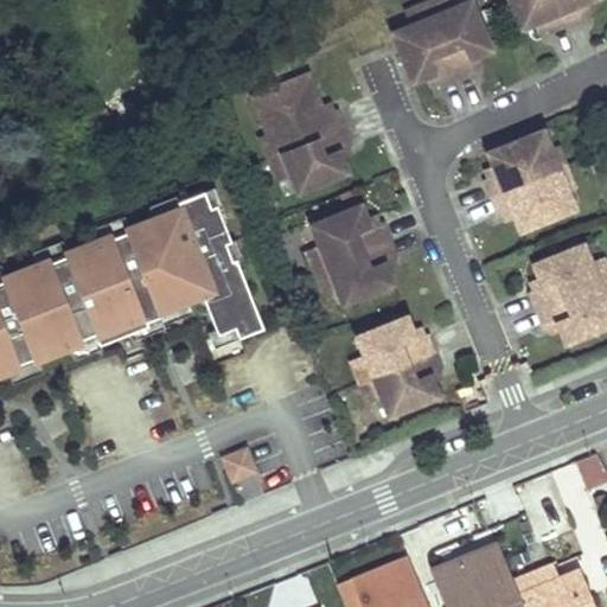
[(446,0),(435,0),(426,4),(432,17),(451,10),(446,0)]
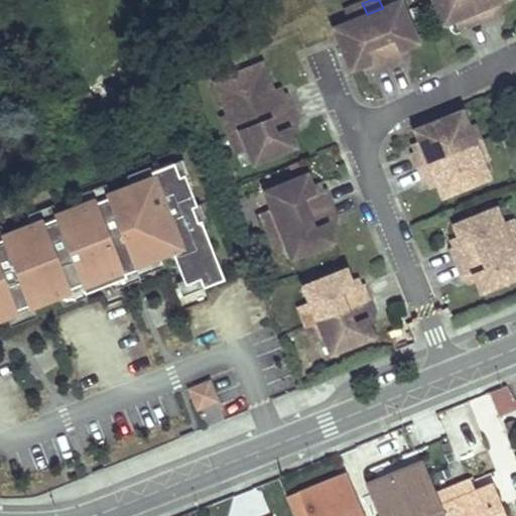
[(466,28),(481,22),(472,0),(432,0),(442,24),(455,19),(462,17),(464,23),(466,28)]
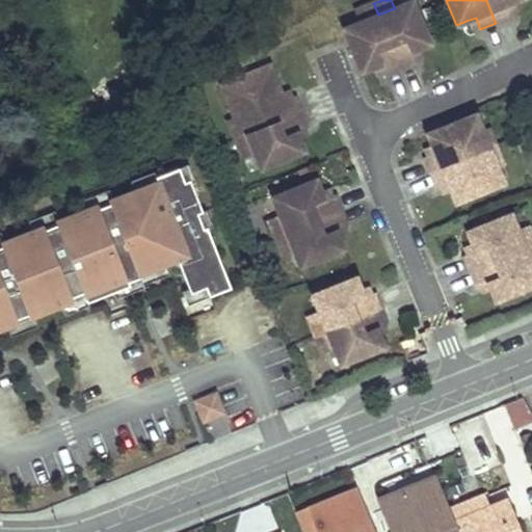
[(486,0),(496,23),(511,17),(509,11),(506,5),(513,2),(519,0),(486,0)]
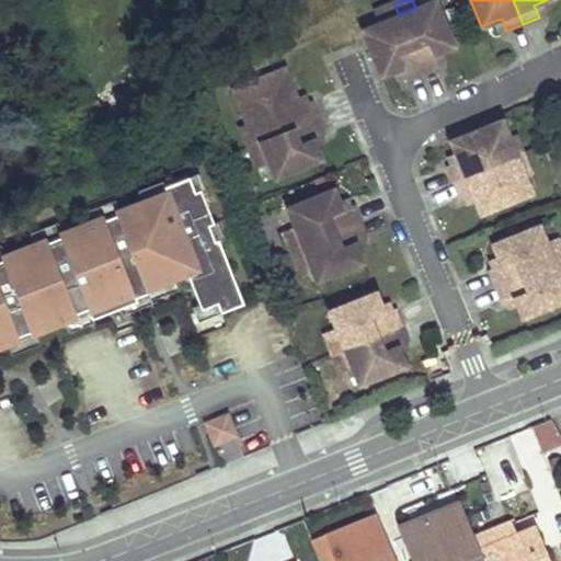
[(399,15),(423,73),(438,67),(437,61),(434,55),(441,52),(454,46),(435,1),(416,9),(399,15)]
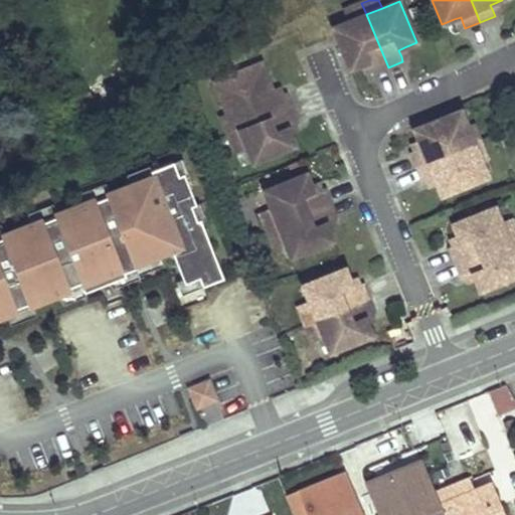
[(490,5),(493,11),(499,9),(497,2),(490,5)]
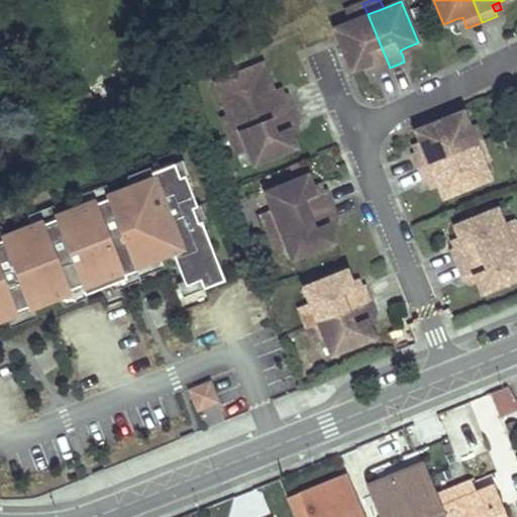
[(368,14),(363,3),(346,10),(351,21),(368,14)]
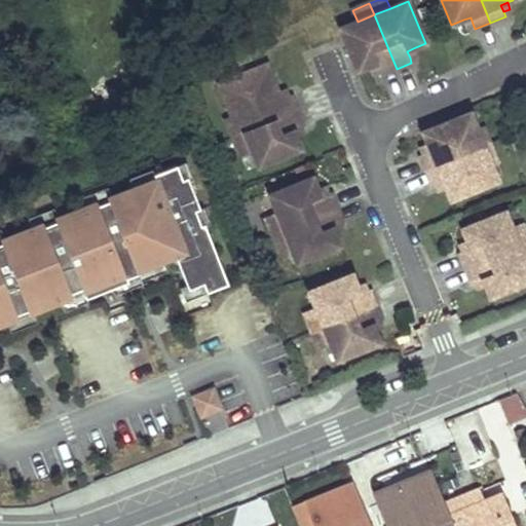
[(381,75),(397,69),(374,14),(358,22),(340,29),(358,72),(370,67),(376,64),(379,71),(381,75)]
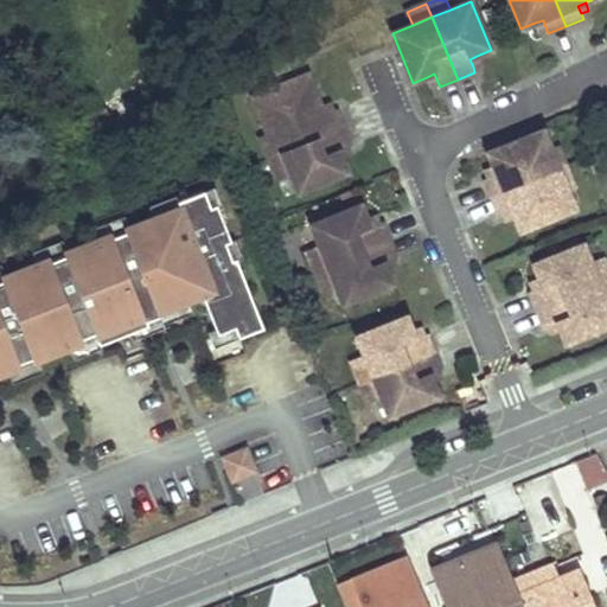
[(535,23),(538,31),(545,27),(543,20),(535,23)]
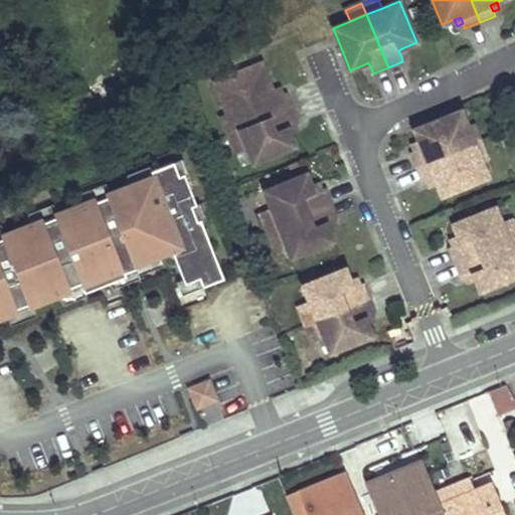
[(398,50),(401,56),(407,54),(404,47),(398,50)]
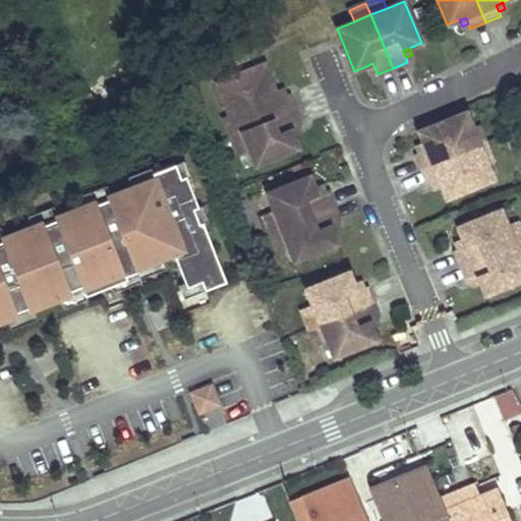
[(366,66),(368,72),(375,70),(372,63),(366,66)]
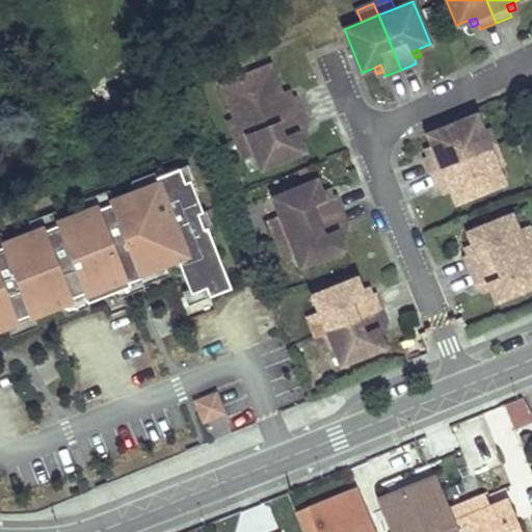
[(242,136),(246,134),(301,111),(295,96),(290,98),(284,100),(281,94),(269,65),(221,84),(236,121),(242,136)]
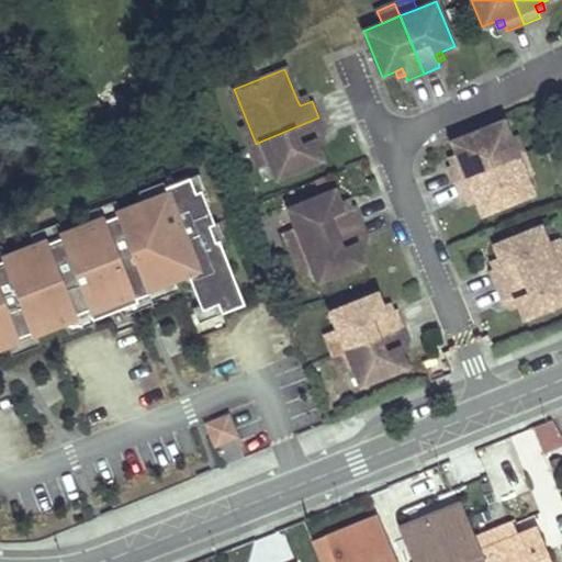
[(304,96),(296,99),(300,105),(306,103),(304,96)]
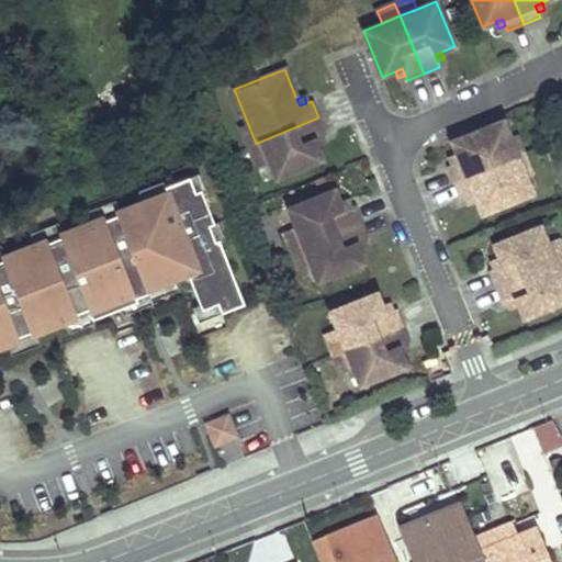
[(318,117),(260,142),(268,159),(276,178),(321,159),(315,146),(313,139),(319,136),(325,134),(318,117)]
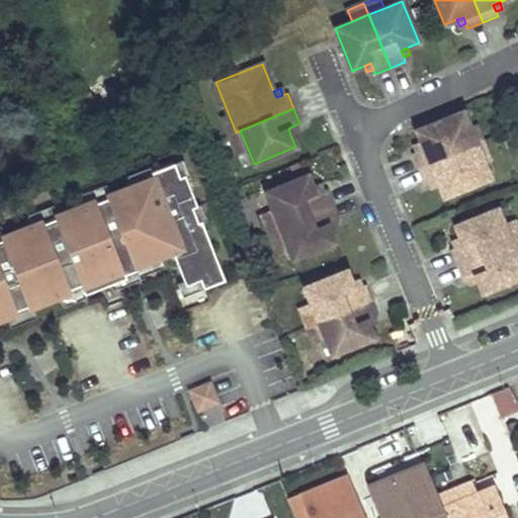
[(412,154),(418,169),(477,145),(469,128),(462,111),(416,131),(421,143),(424,149),(417,152),(412,154)]
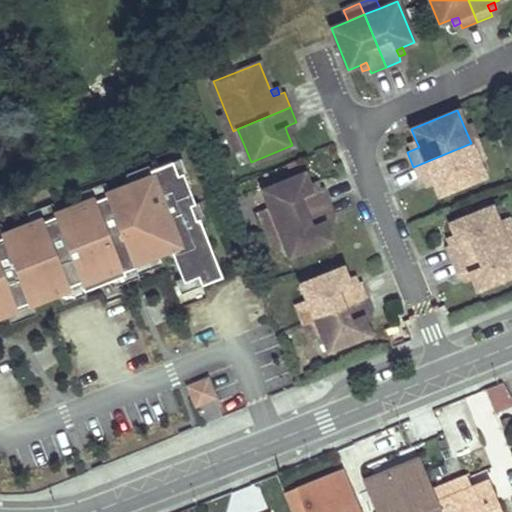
[(220,118),(226,133),(233,131),(227,116),(220,118)]
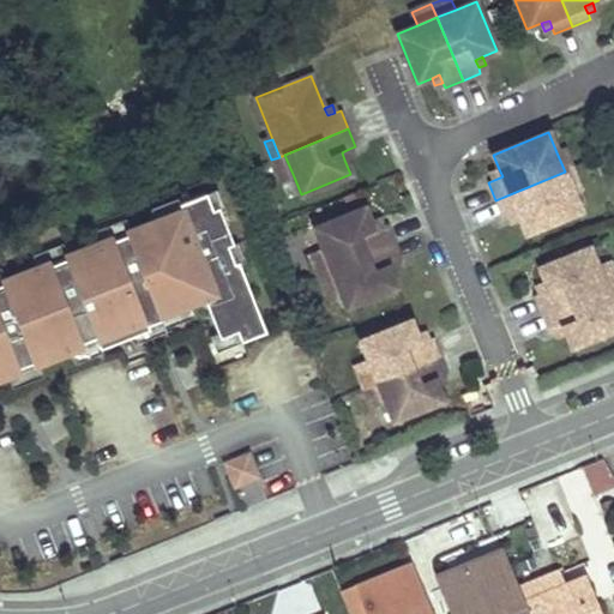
[(342,152),(344,160),(353,156),(349,149),(342,152)]
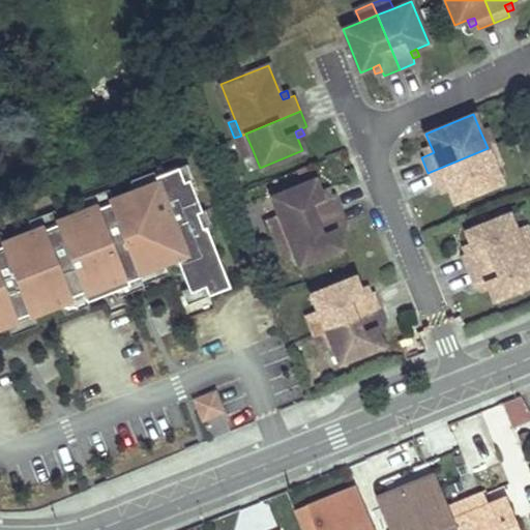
[(494,146),(488,128),(480,131),(488,148),(494,146)]
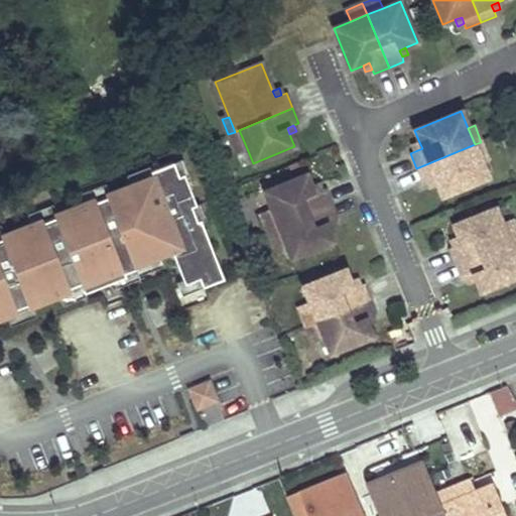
[(228,134),(235,150),(246,146),(239,130),(235,132),(228,134)]
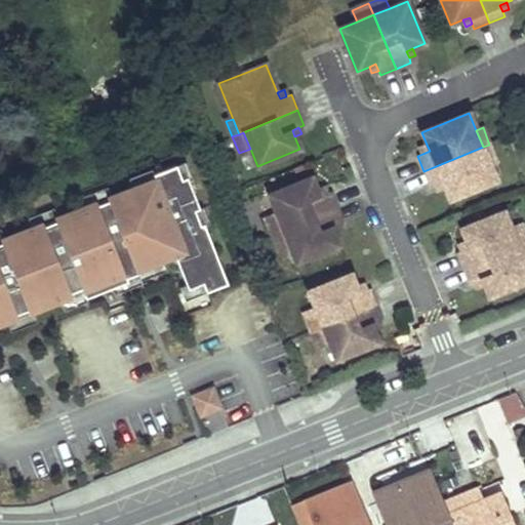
[(419,147),(422,154),(430,151),(427,145),(419,147)]
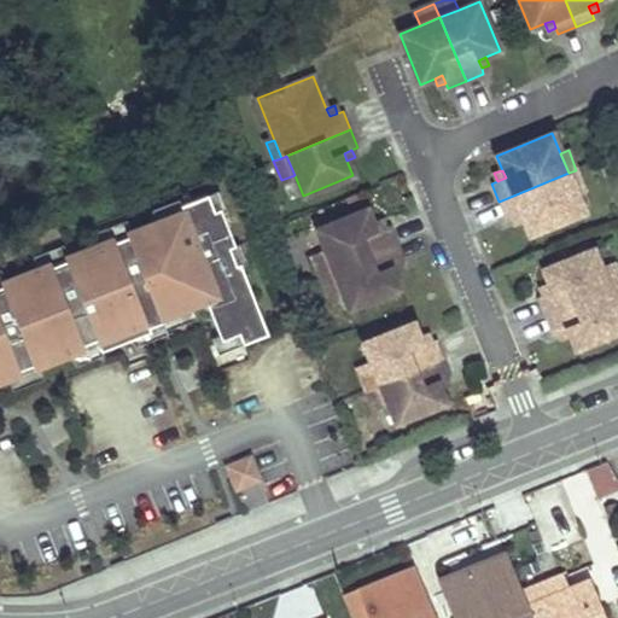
[(569,173),(577,193),(584,191),(576,170),(569,173)]
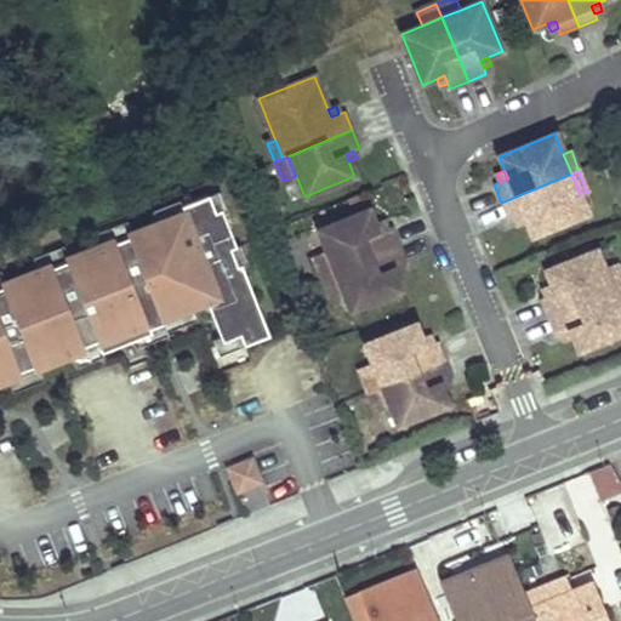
[(571,174),(501,203),(508,220),(514,218),(523,215),(525,223),(531,238),(587,215),(580,194),(571,174)]
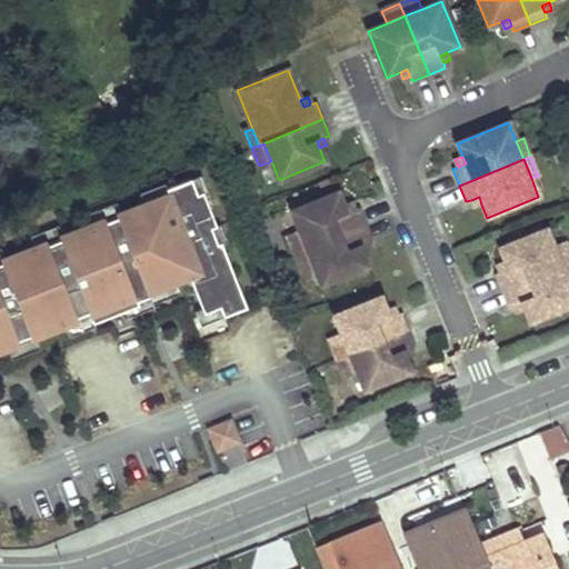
[(203,315),(219,308),(223,318),(247,308),(220,243),(217,245),(211,229),(216,227),(202,193),(197,196),(190,180),(166,190),(169,198),(157,203),(156,199),(116,216),(118,218),(106,223),(105,220),(59,238),(60,241),(48,246),(47,242),(0,261),(2,265),(0,265),(0,352),(20,345),(19,342),(30,337),(31,340),(78,322),(77,319),(89,313),(93,325),(138,306),(137,302),(150,298),(148,295),(189,278),(203,315)]
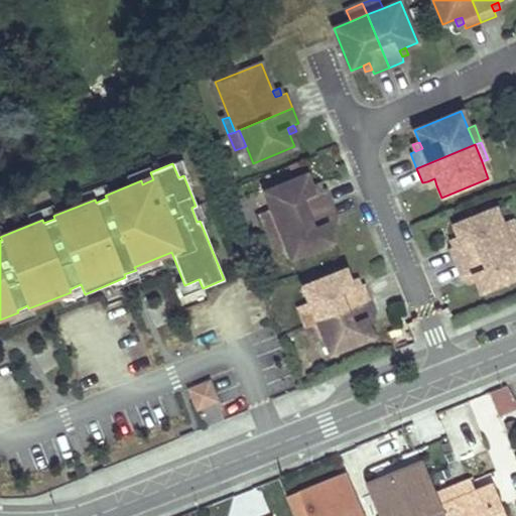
[(271,209),(277,225),(331,204),(325,188),(320,190),(313,192),(311,186),(306,174),(264,191),(271,209)]
